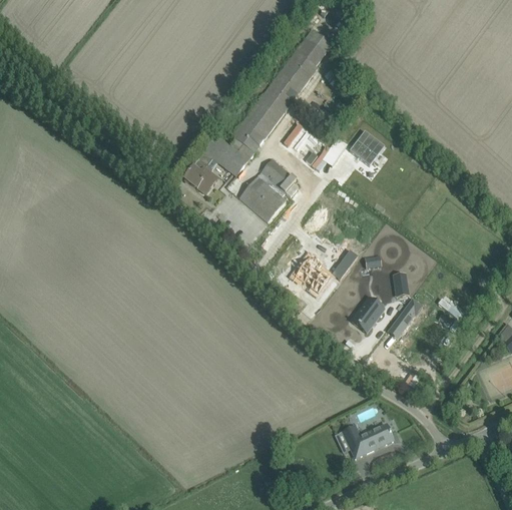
[(317,64),(316,64),(332,44),(311,28),(296,49),(294,48),(230,134),(234,136),(228,144),(214,134),(183,178),(196,187),(205,193),(216,177),(204,168),(211,157),(235,174),(247,158),(246,157),(248,154),(249,155),(317,64)]
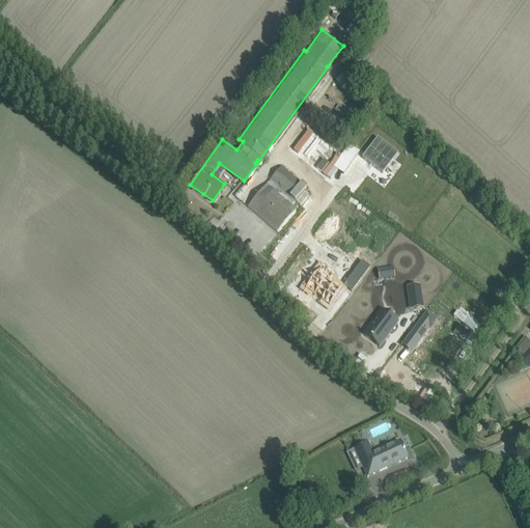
[(377,135),(361,156),(382,171),(397,150),(377,135)]
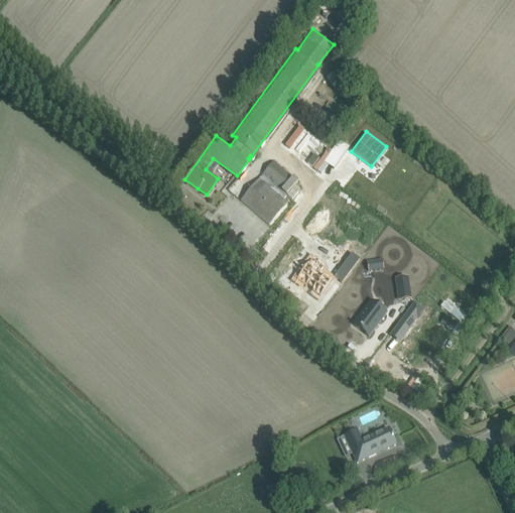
[(273,160),(240,199),(263,219),(296,180),(273,160)]
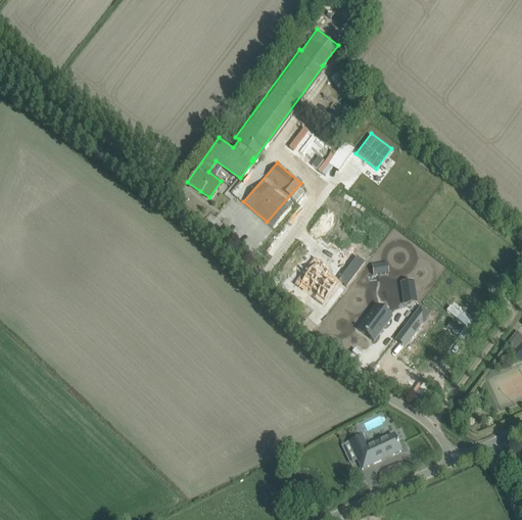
[(235,190),(241,183),(236,179),(229,186),(235,190)]
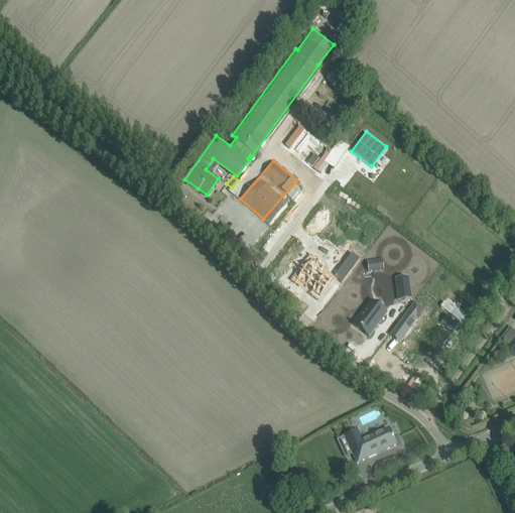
[(350,251),(333,275),(341,281),(358,257),(350,251)]
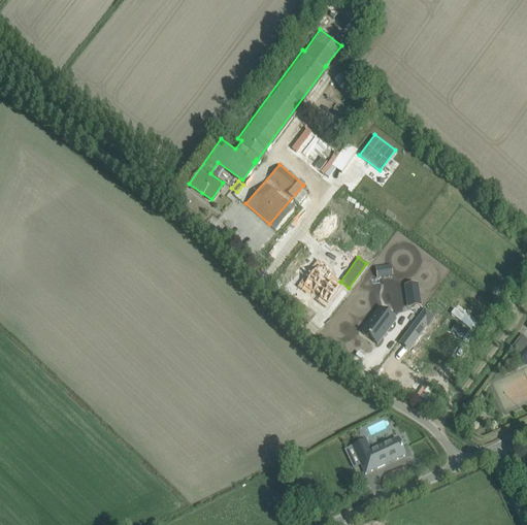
[(390,263),(374,265),(375,275),(391,272),(390,263)]
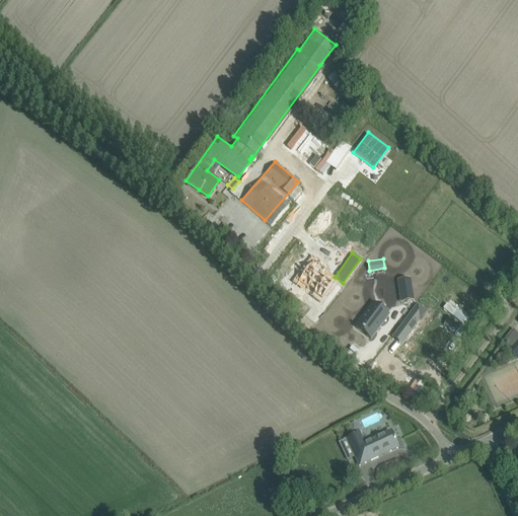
[(310,264),(297,281),(321,298),(334,282),(322,273),(324,271),(313,262),(311,265),(310,264)]
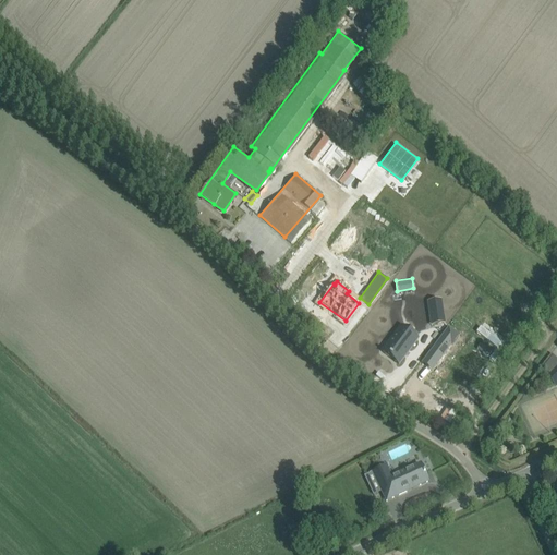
[(469,364),(468,362),(469,360),(459,352),(457,354),(448,348),(447,350),(444,348),(460,326),(450,318),(427,348),(440,358),(432,370),(438,375),(438,376),(443,379),(444,377),(453,385),(461,375),(465,378),(473,368),(469,364)]
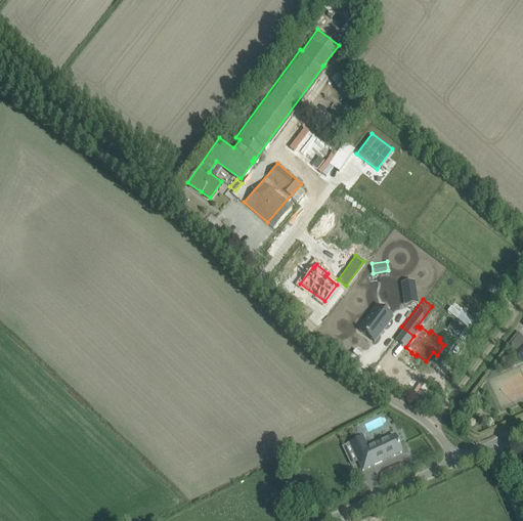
[(357,329),(373,340),(391,316),(375,304),(357,329)]
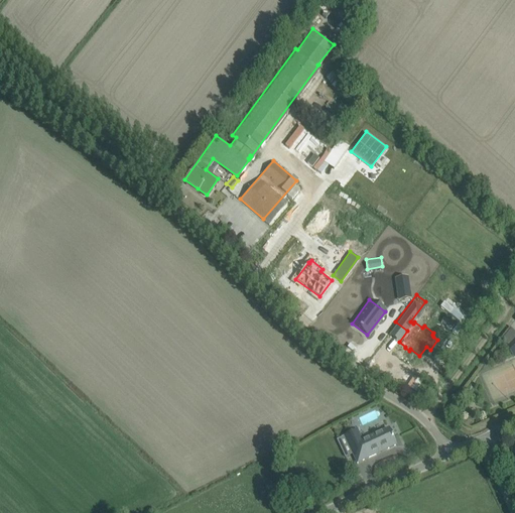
[(513,355),(514,352),(514,335),(504,346),(513,355)]
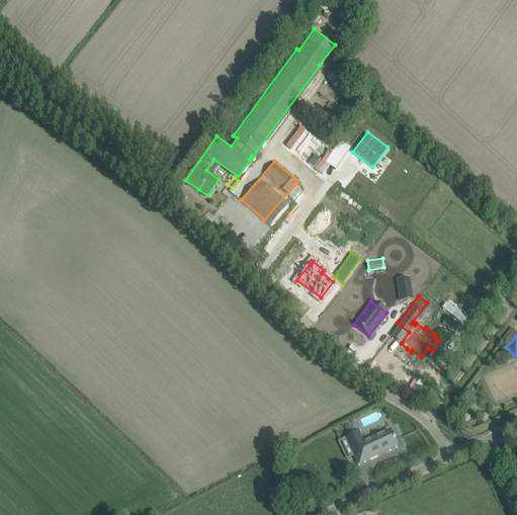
[(358,430),(345,436),(357,462),(376,453),(374,450),(386,445),(389,448),(397,444),(389,428),(368,438),(369,440),(363,442),(358,430)]
